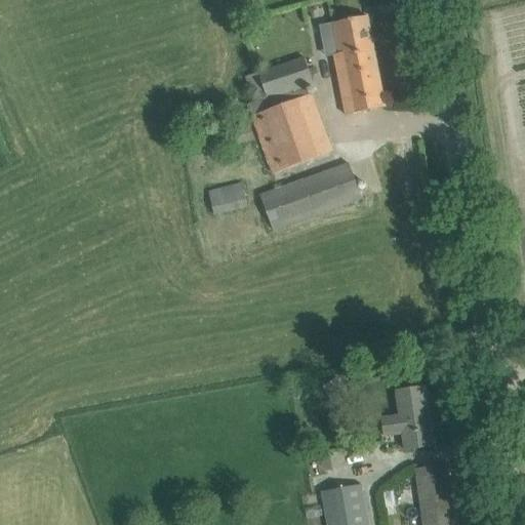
[(339,53),(334,54),(346,116),(386,108),(367,16),(333,24),(339,53)]
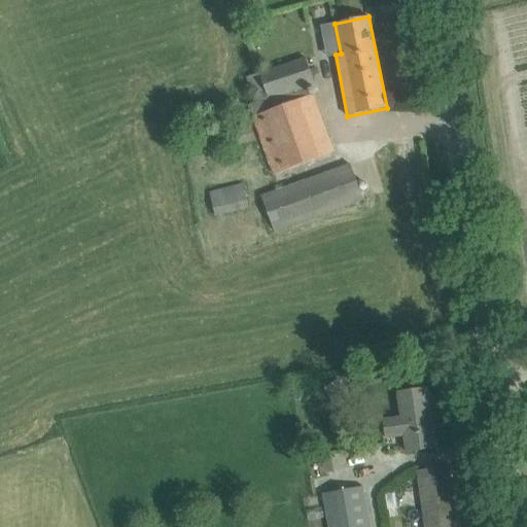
[(246,77),(254,103),(248,105),(274,174),(332,153),(312,95),(310,96),(307,86),(314,84),(306,59),(246,77)]
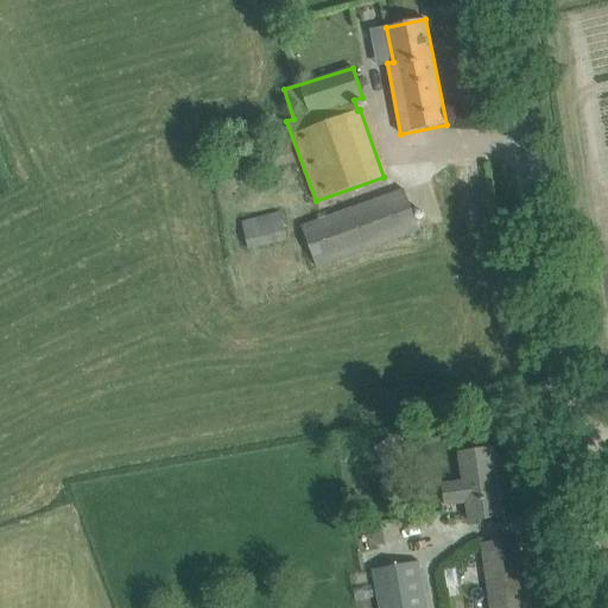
[(302,228),(317,268),(419,230),(405,190),(302,228)]
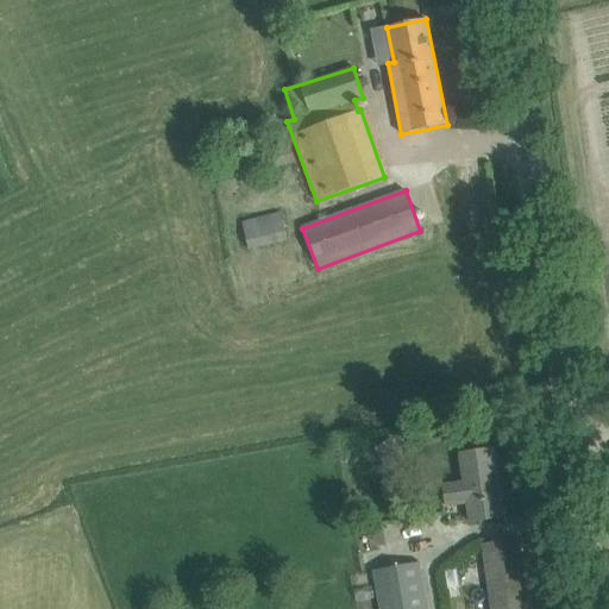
[(243,221),(250,250),(287,242),(280,212),(243,221)]
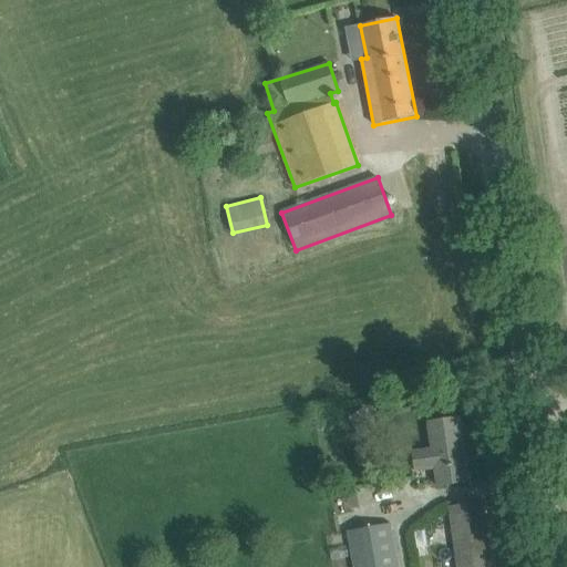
[(413,452),(415,472),(434,468),(436,486),(468,481),(460,419),(428,424),(431,450),(413,452)]
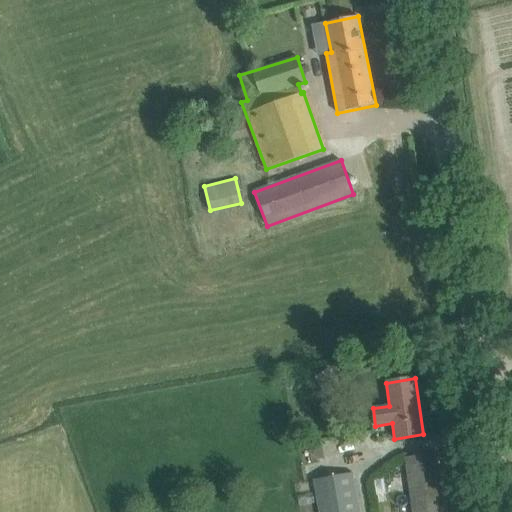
[(406,457),(413,511),(443,511),(435,453),(415,456),(406,457)]
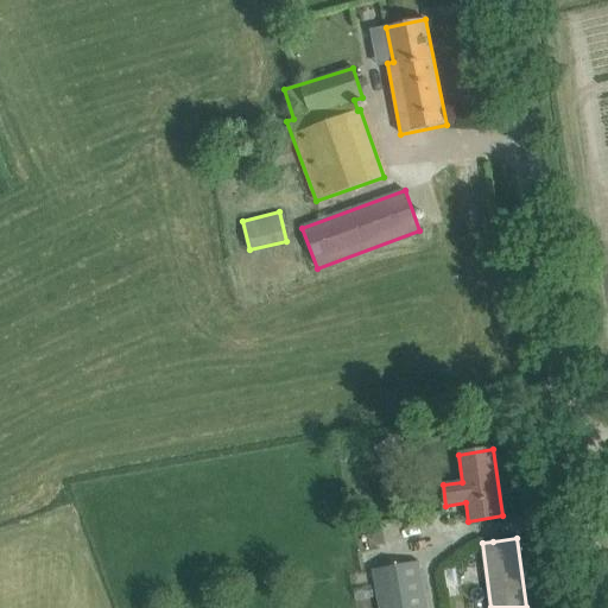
[(375,571),(381,607),(424,607),(417,563),(375,571)]
